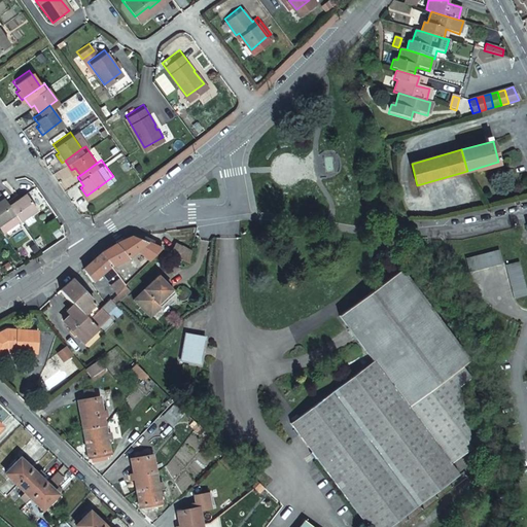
[(14,192),(5,199),(14,211),(20,217),(36,206),(24,189),(16,195),(14,192)]
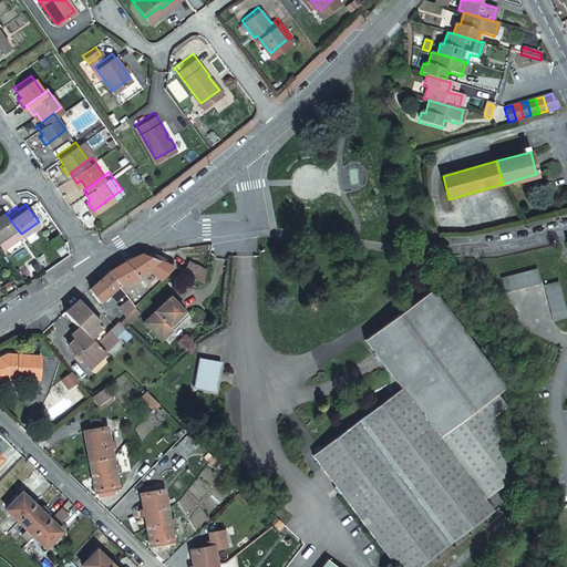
[(6,214),(0,206),(0,205),(0,237),(16,227),(6,214)]
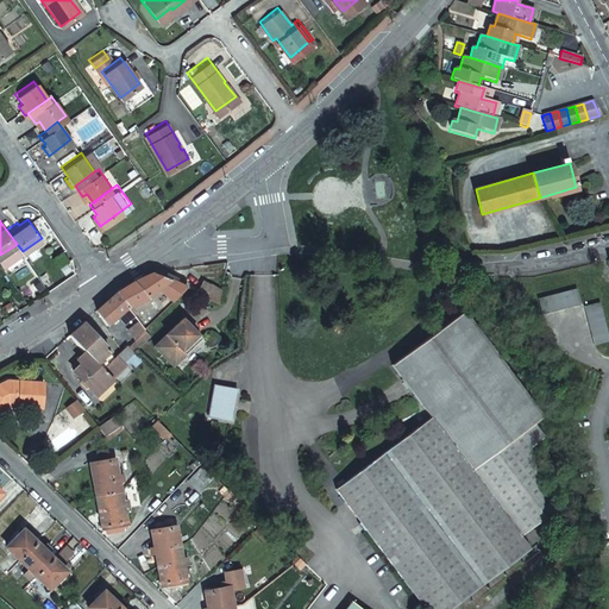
[(61,246),(52,253),(60,262),(68,256),(61,246)]
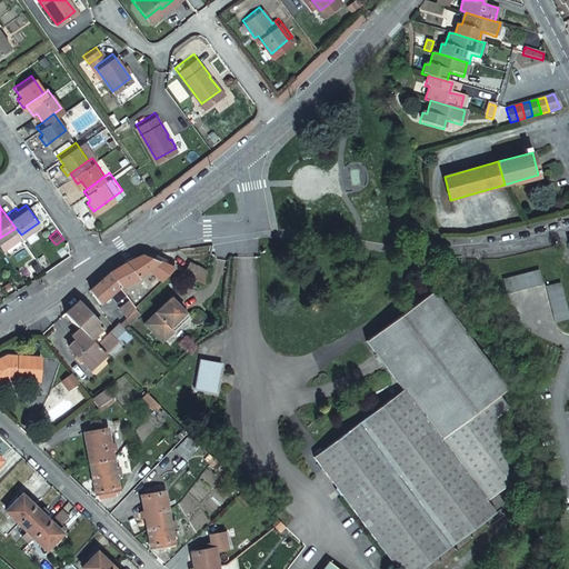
[(173,265),(143,255),(137,258),(128,261),(121,265),(113,270),(110,272),(120,285),(126,292),(129,297),(131,299),(136,305),(139,301),(173,265)]
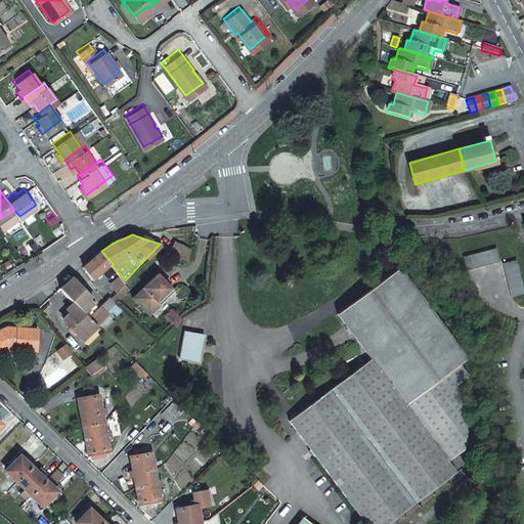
[(185,261),(189,251),(174,239),(168,249),(185,261)]
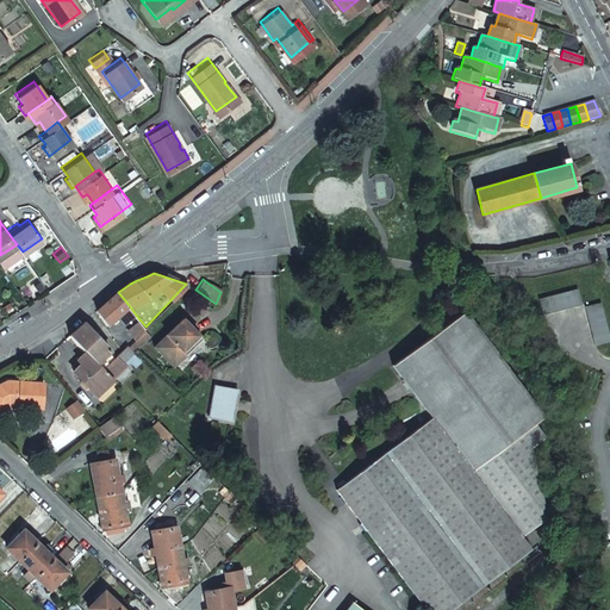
[(540,299),(545,315),(583,305),(579,290),(540,299)]
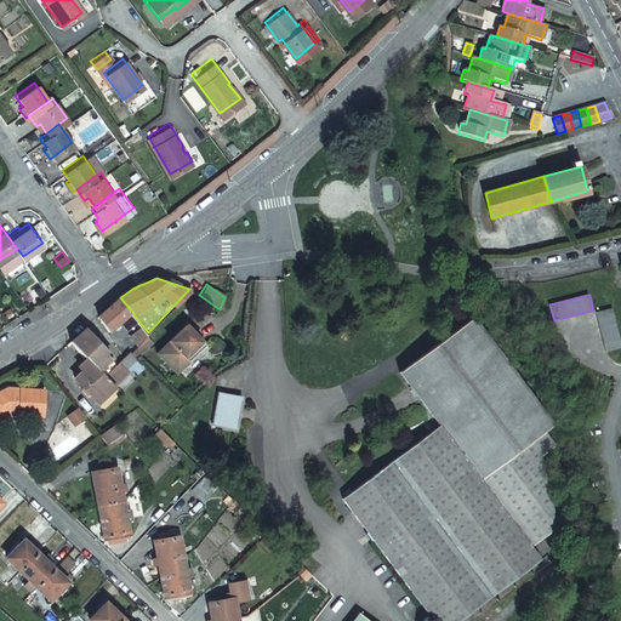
[(137,319),(131,311),(120,297),(114,302),(98,314),(110,329),(121,319),(129,326),(137,319)]
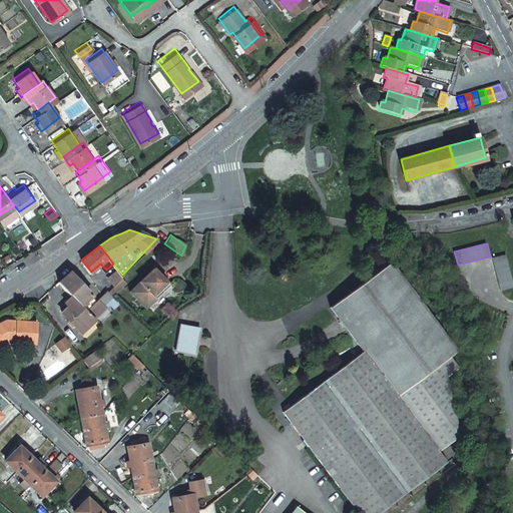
[(512,278),(507,254),(493,258),(501,290),(512,286),(512,278)]
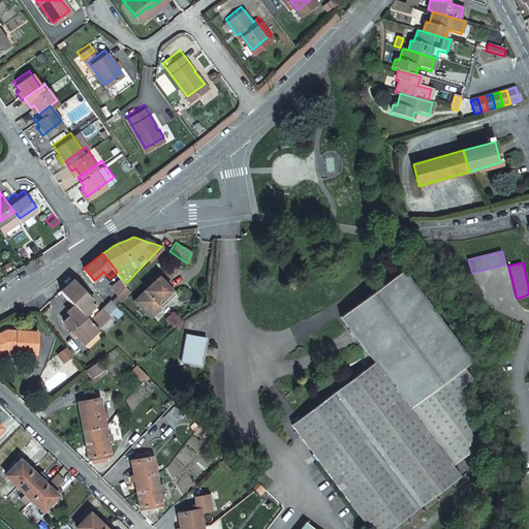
[(475,453),(465,402),(463,392),(475,383),(467,372),(475,366),(408,273),(345,317),(378,364),(293,425),(369,528),(391,528),(462,478),(454,467),(475,453)]
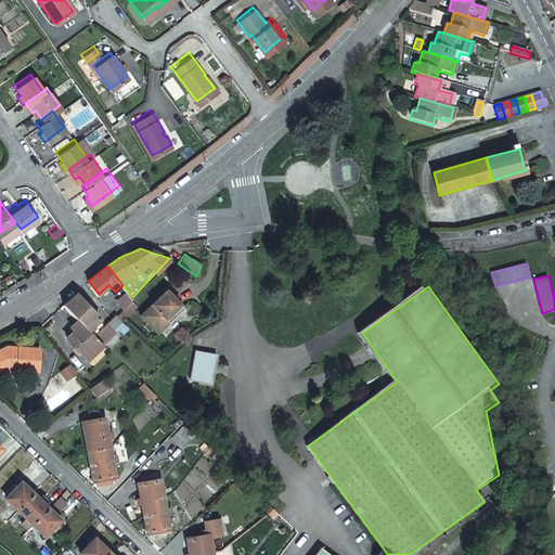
[(140,315),(155,331),(180,305),(165,289),(140,315)]
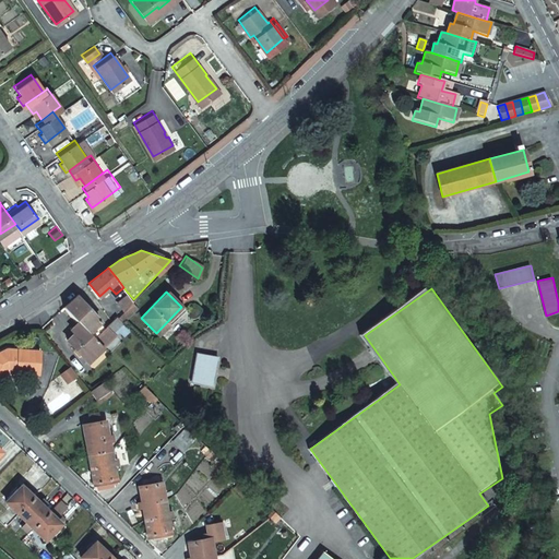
[(133,299),(129,294),(118,300),(125,308),(133,299)]
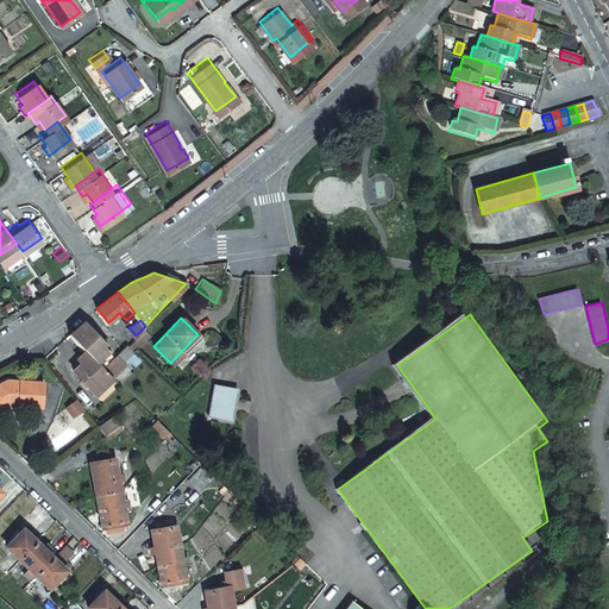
[(81,324),(69,334),(87,350),(107,366),(119,355),(112,347),(83,322),(81,324)]
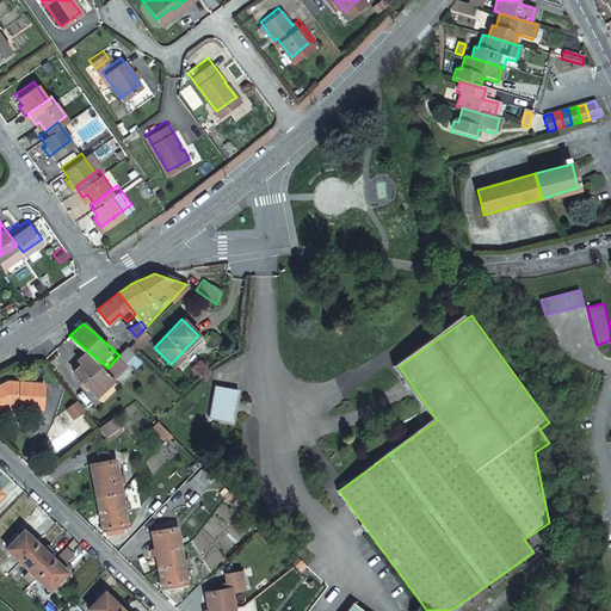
[(129,345),(134,350),(150,333),(146,327),(136,337),(129,345)]
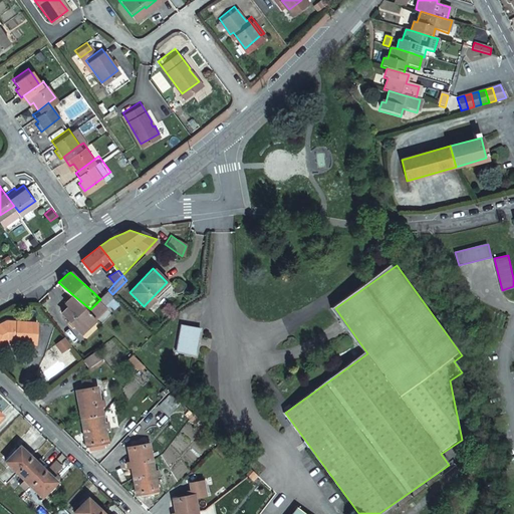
[(167,282),(144,306),(147,309),(170,285),(167,282)]
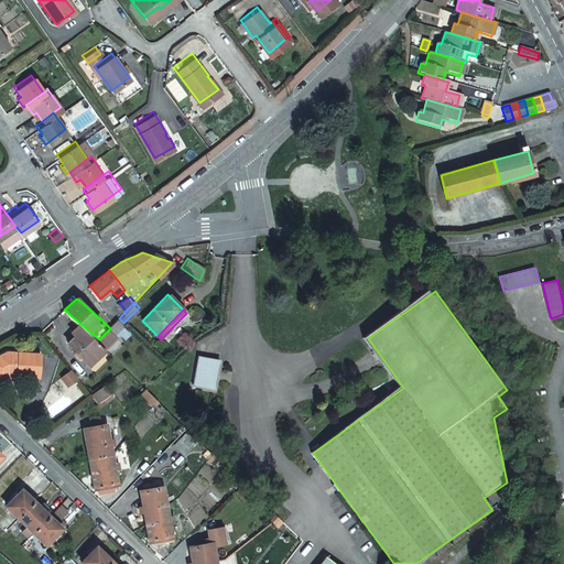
[(95,364),(115,340),(117,337),(118,336),(116,334),(125,324),(123,323),(119,318),(115,323),(110,328),(99,339),(80,324),(74,333),(77,336),(71,344),(95,364)]
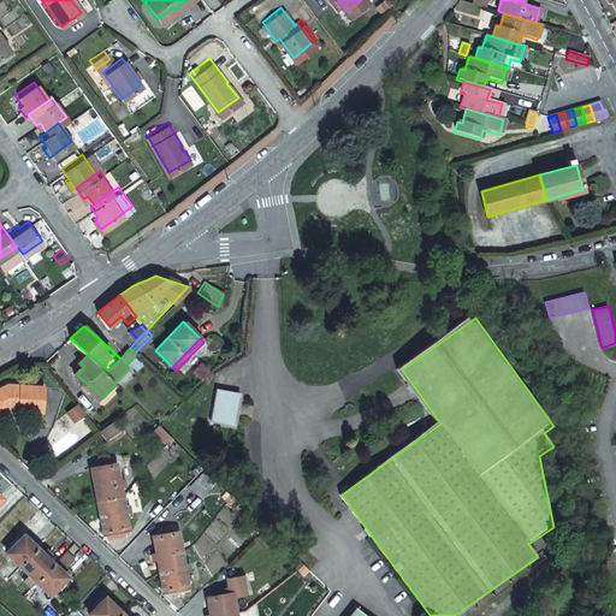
[(0,406),(4,407),(5,410),(11,407),(45,410),(47,386),(11,383),(0,388),(0,406)]
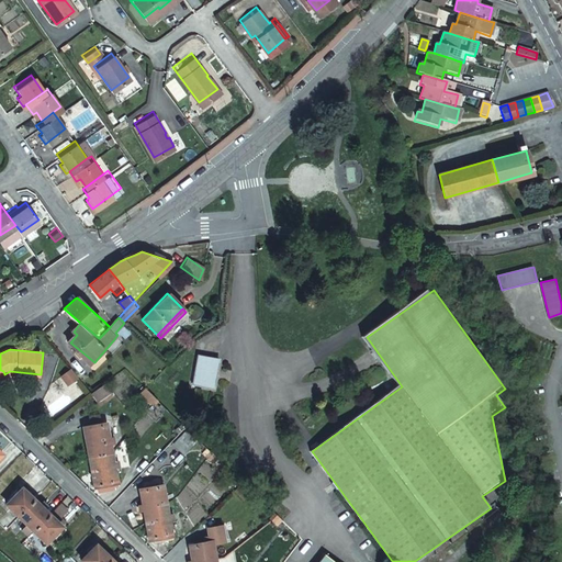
[(222,358),(200,353),(194,382),(216,386),(222,358)]
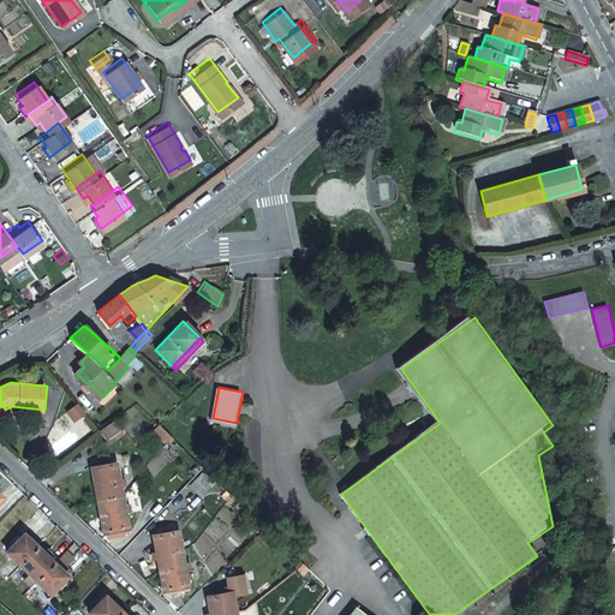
[(78,404),(72,407),(79,417),(85,413),(78,404)]
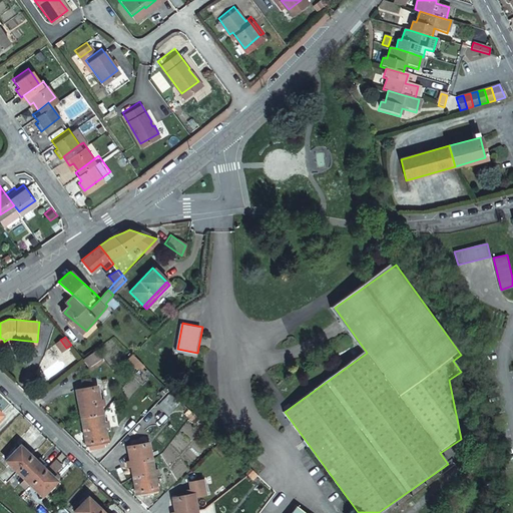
[(60,340),(56,343),(61,351),(66,348),(60,340)]
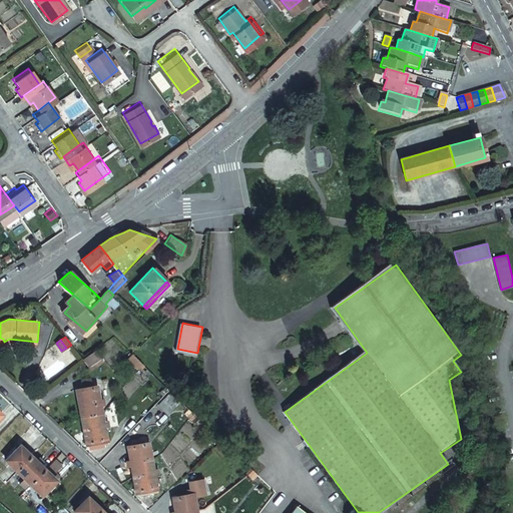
[(96,350),(85,358),(91,365),(102,358),(96,350)]
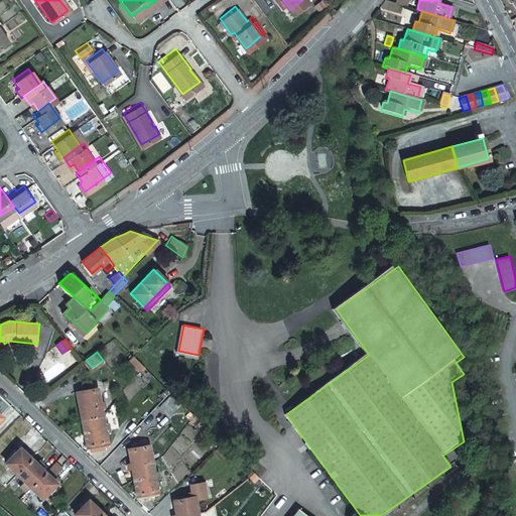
[(77,394),(81,418),(102,414),(97,386),(84,389),(84,392),(77,394)]
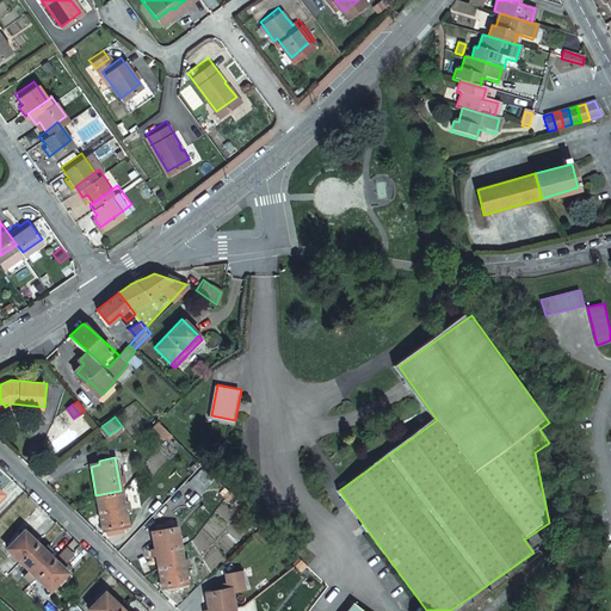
[(197,489),(213,474),(199,462),(185,476),(197,489)]
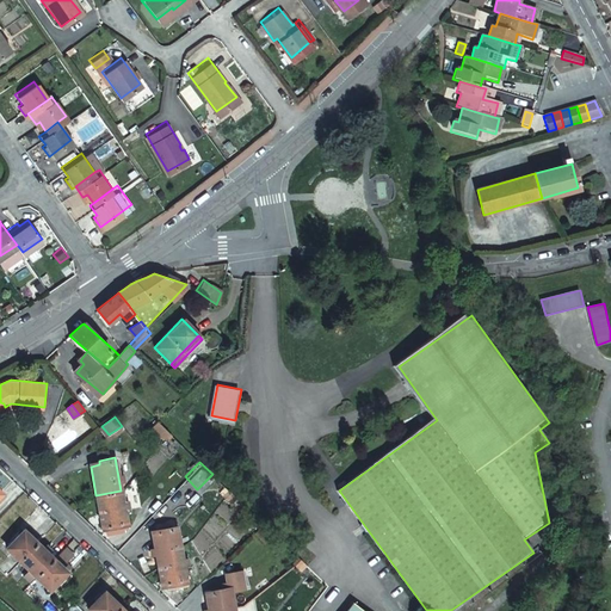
[(228,500),(233,494),(227,488),(222,494),(228,500)]
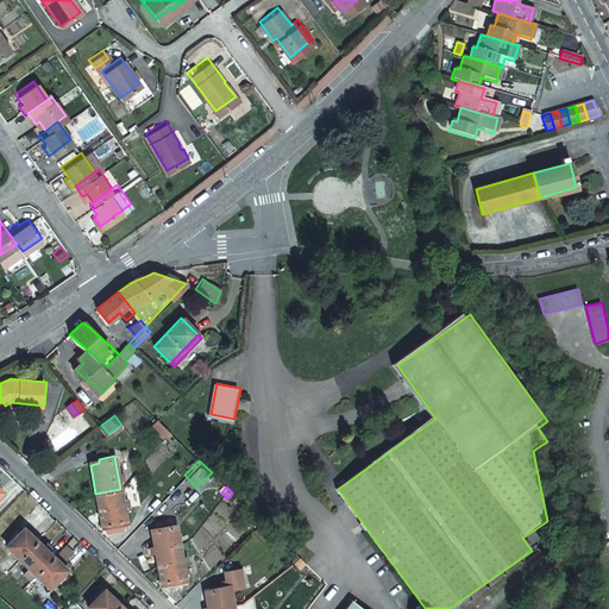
[(95,494),(101,526),(126,522),(120,489),(95,494)]
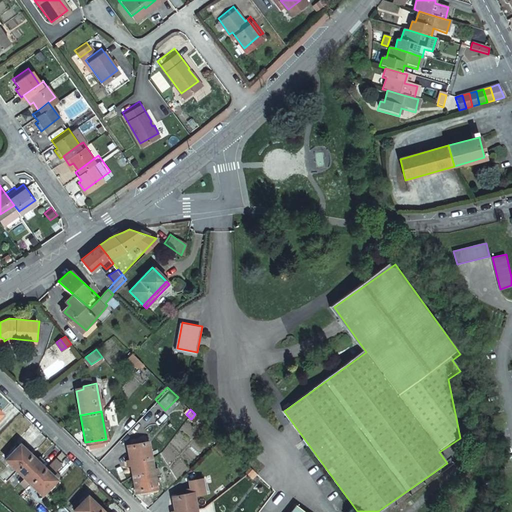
[(127,443),(132,471),(142,469),(142,465),(152,462),(147,440),(127,443)]
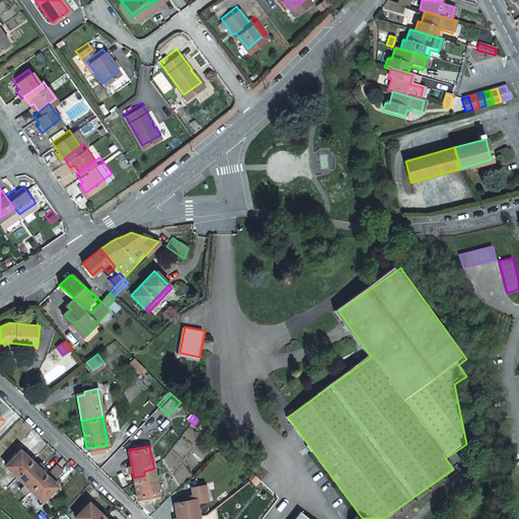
[(0,473),(10,483),(24,468),(13,457),(0,470),(0,473)]
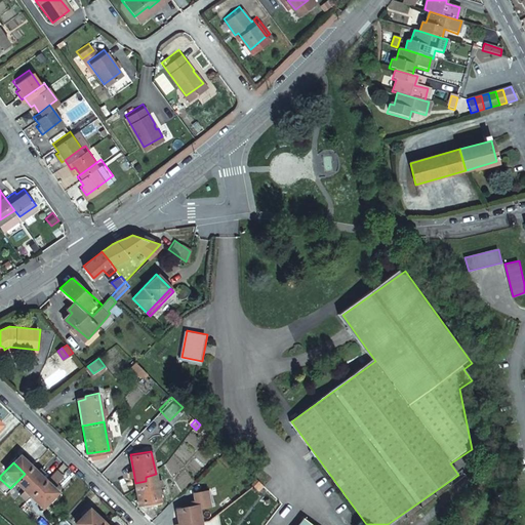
[(39,487),(25,474),(10,488),(25,502),(39,487)]
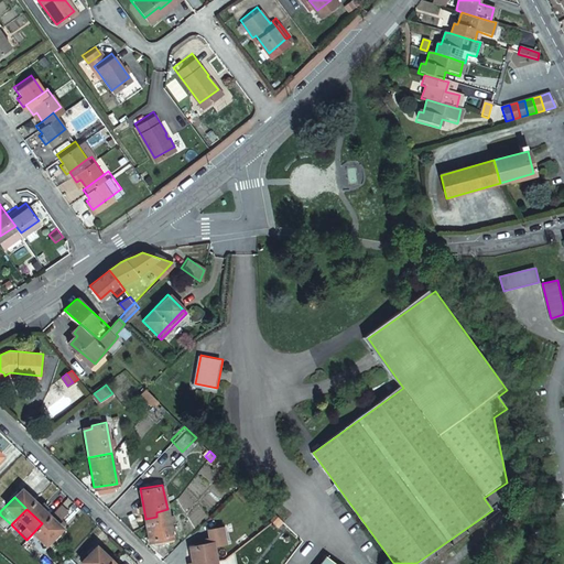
[(156,517),(145,519),(149,540),(172,535),(167,509),(156,512),(156,517)]
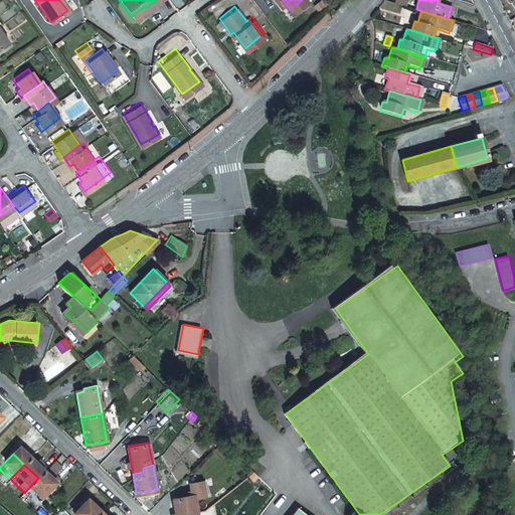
[(38,478),(24,493),(35,504),(49,489),(44,485),(54,475),(48,468),(38,478)]
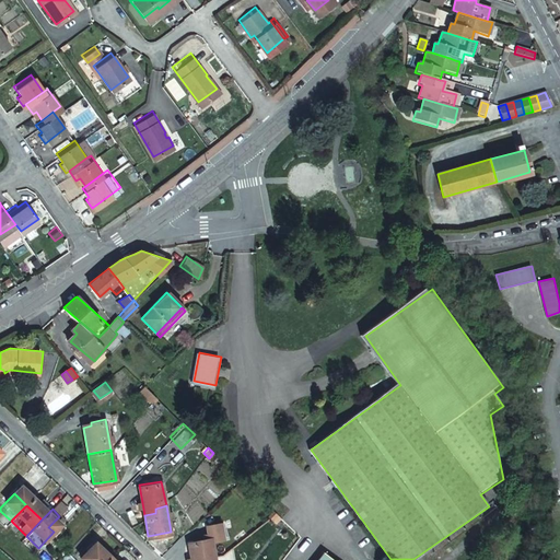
[(271,523),(277,517),(271,512),(266,516),(271,523)]
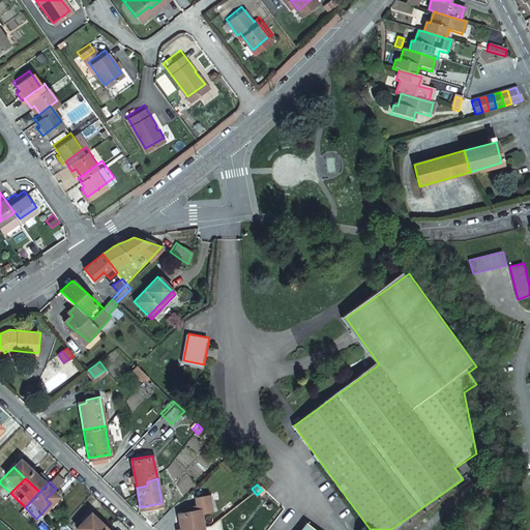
[(203,529),(201,517),(215,514),(212,499),(198,501),(197,504),(193,505),(193,508),(183,510),(183,513),(178,514),(180,528),(177,528),(176,529),(203,529)]
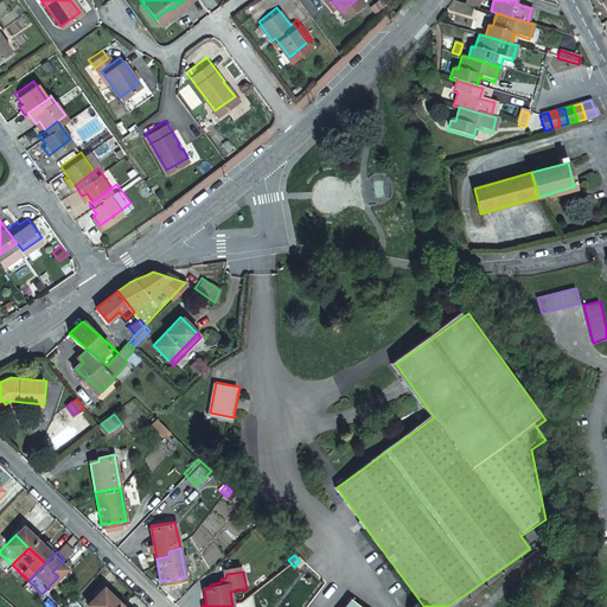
[(85,606),(116,606),(101,592),(85,606)]
